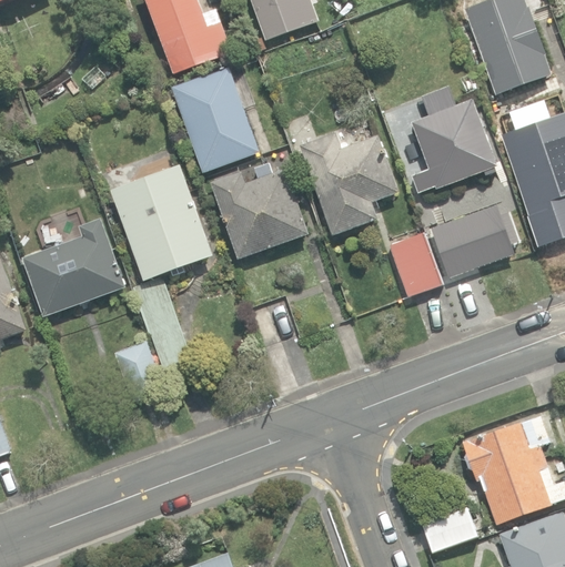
[(144,0),(172,73),(231,52),(219,20),(207,24),(198,0),(144,0)]
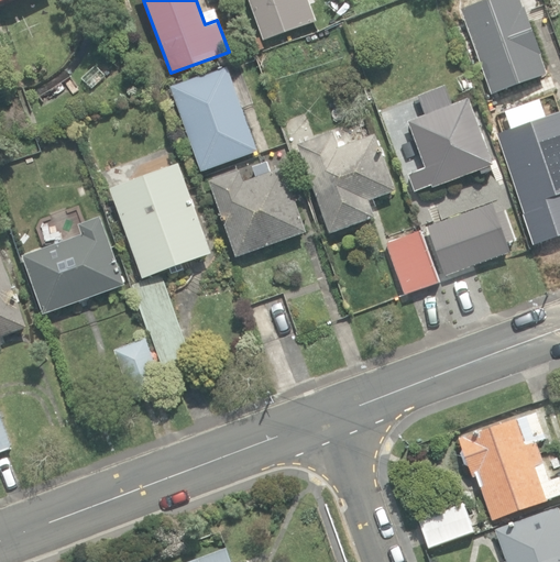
[(246,0),(262,40),(315,20),(307,0),(246,0)]
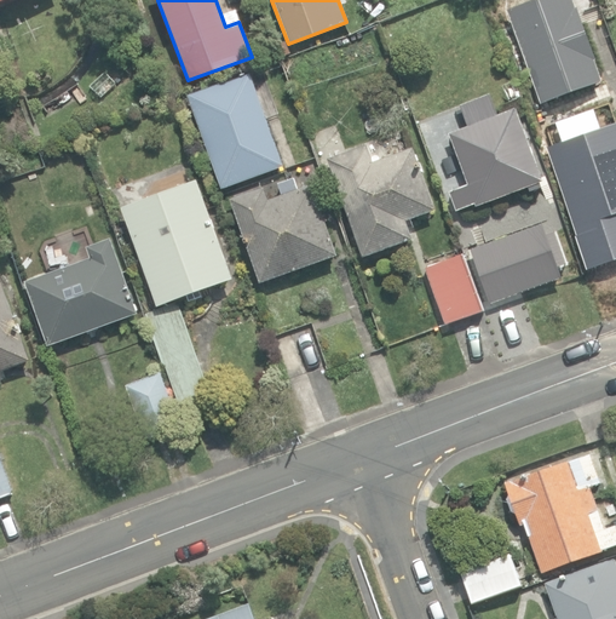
[(531,0),(505,10),(537,103),(597,82),(566,0),(531,0)]
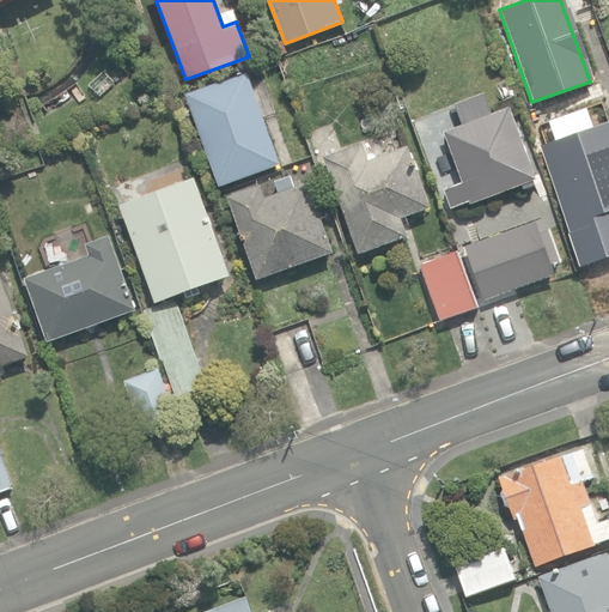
[(244,67),(182,89),(215,181),(278,158),(244,67)]
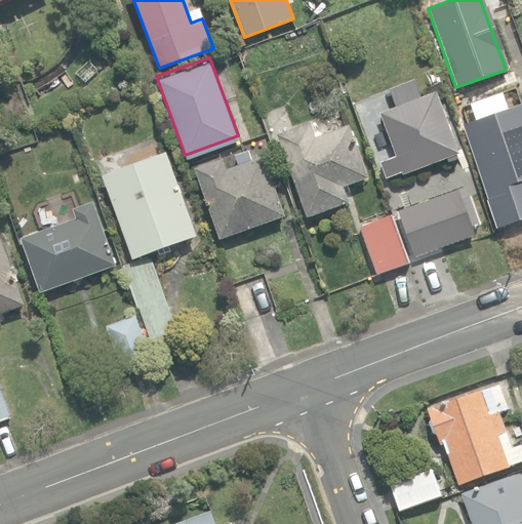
[(377,157),(384,173),(399,168),(400,170),(444,154),(446,158),(456,154),(455,151),(458,150),(435,86),(418,92),(411,75),(387,84),(394,102),(377,108),(393,151),(377,157)]
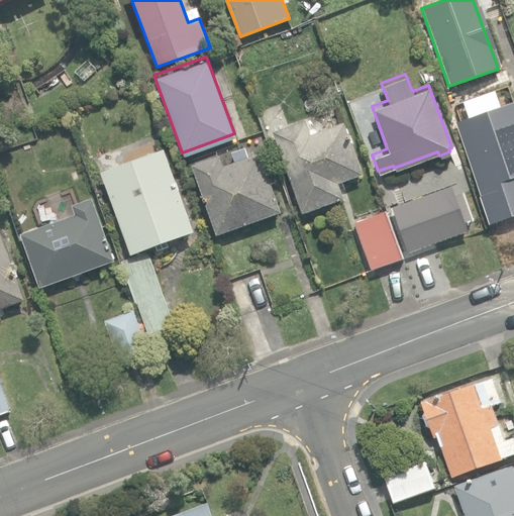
[(513,97),(452,117),(487,220),(513,211),(513,97)]
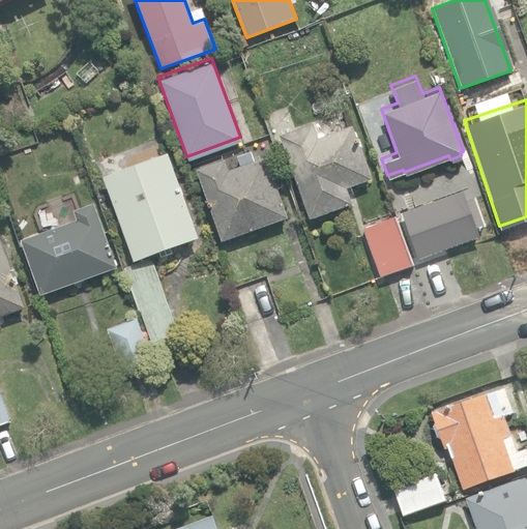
[(279,135),(309,219),(351,204),(345,188),(372,179),(352,125),(318,138),(312,122),(279,135)]
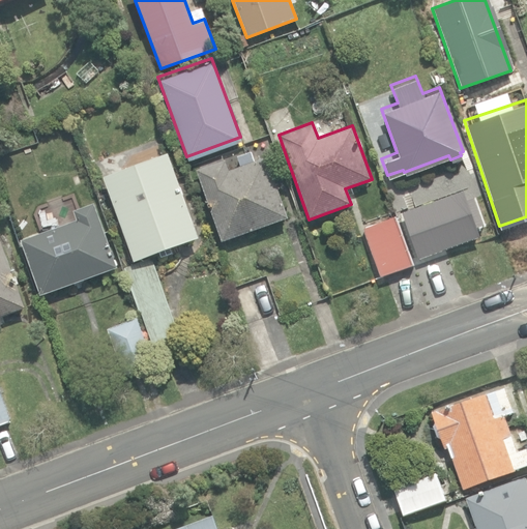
[(222,156),(195,166),(221,236),(285,213),(263,152),(253,156),(249,146),(234,151),(238,162),(226,167),(222,156)]
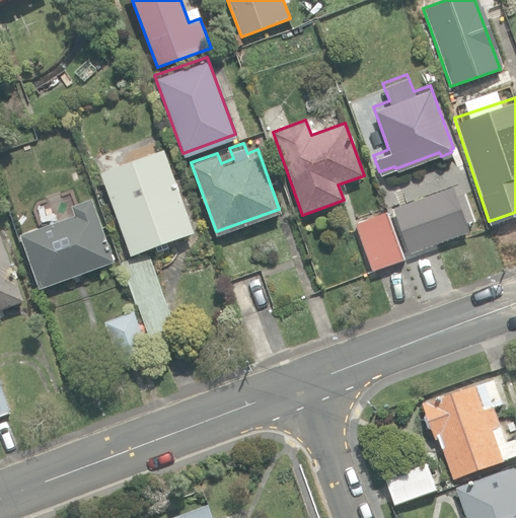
[(100,172),(131,256),(195,233),(164,149),(100,172)]
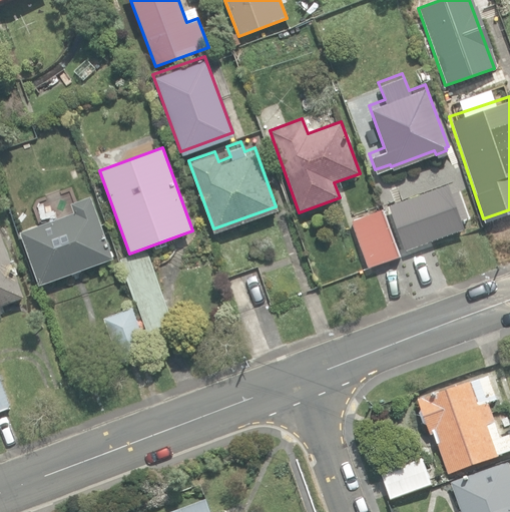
[(387,200),(404,246),(463,224),(447,179),(387,200)]
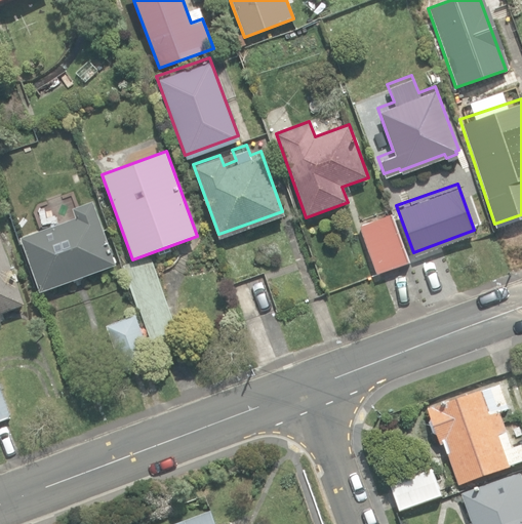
[(19,238),(39,293),(116,265),(93,201),(71,209),(74,217),(19,238)]
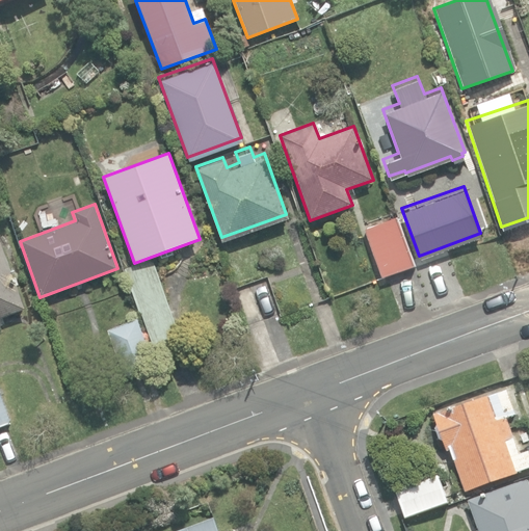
[(363,229),(381,277),(414,266),(395,217),(363,229)]
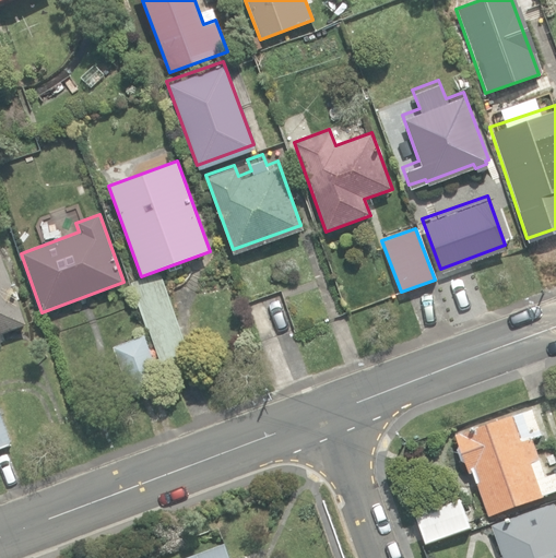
[(0,344),(0,334),(26,324),(0,253),(0,344)]
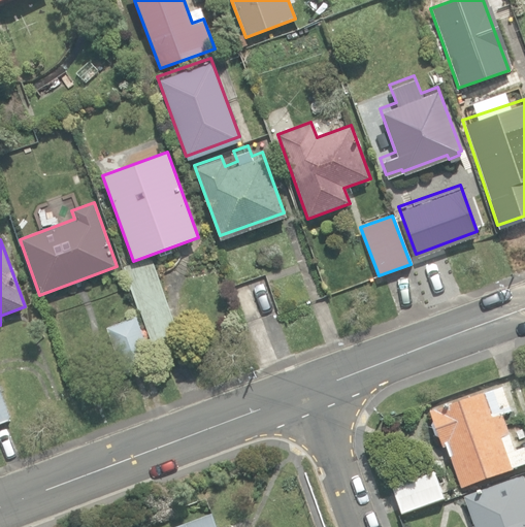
[(123,266),(153,348),(179,338),(150,256),(123,266)]
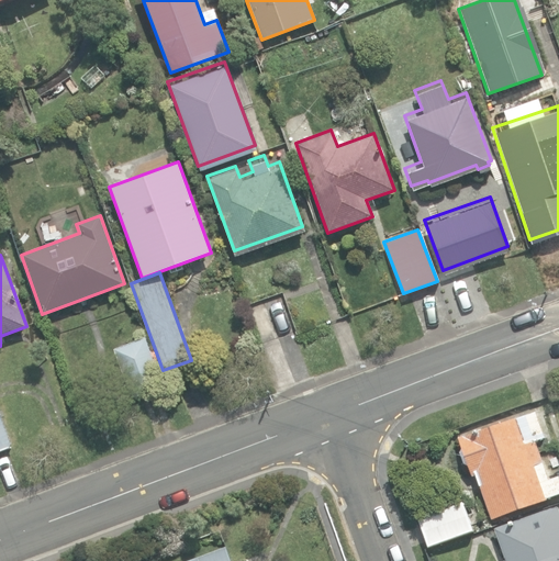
[(113,348),(132,396),(163,384),(145,336),(113,348)]
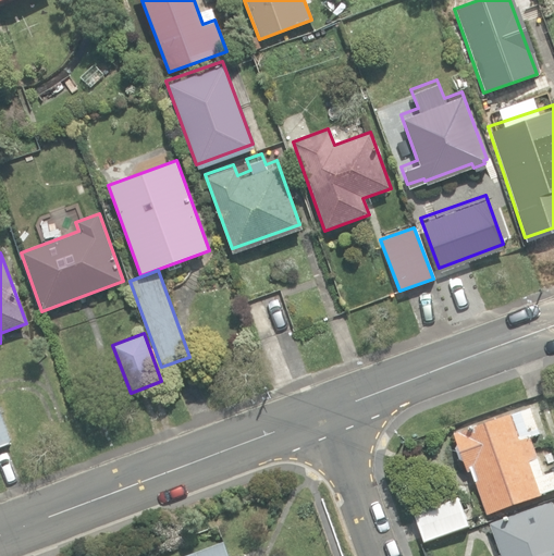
[(470,470),(485,515),(542,496),(541,493),(553,489),(553,474),(553,471),(543,474),(530,435),(538,433),(530,408),(453,433),(465,472),(470,470)]
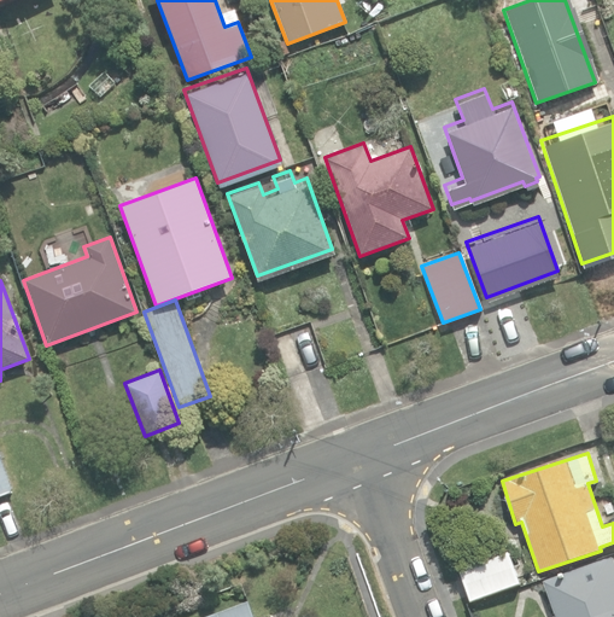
[(0,493),(11,489),(0,459),(0,493)]
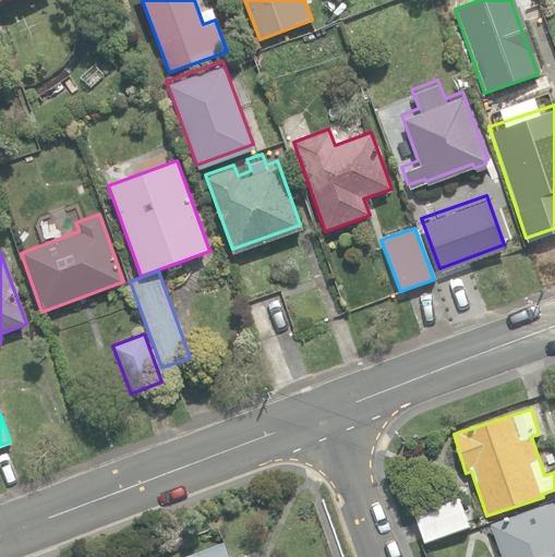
[(415,512),(425,541),(469,527),(460,498),(415,512)]
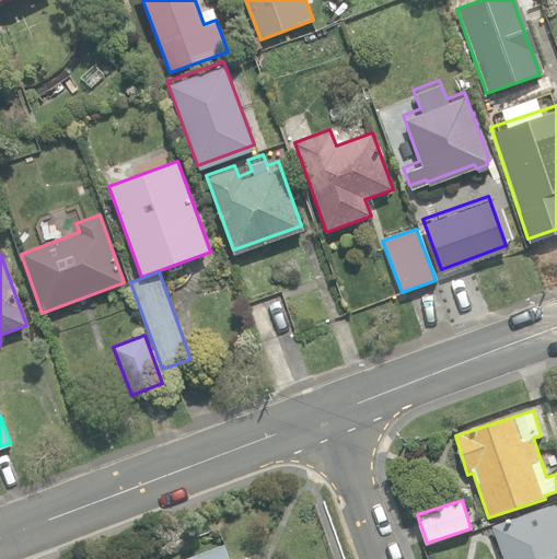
[(556,558),(556,512),(554,504),(492,525),(503,557),(500,558),(499,558),(556,558)]
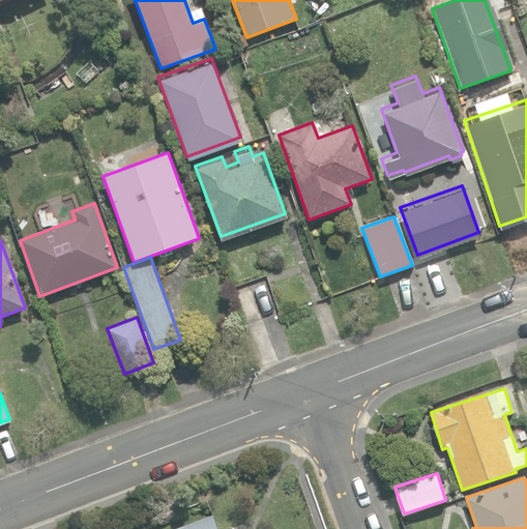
[(218,528),(213,515),(173,528),(218,528)]
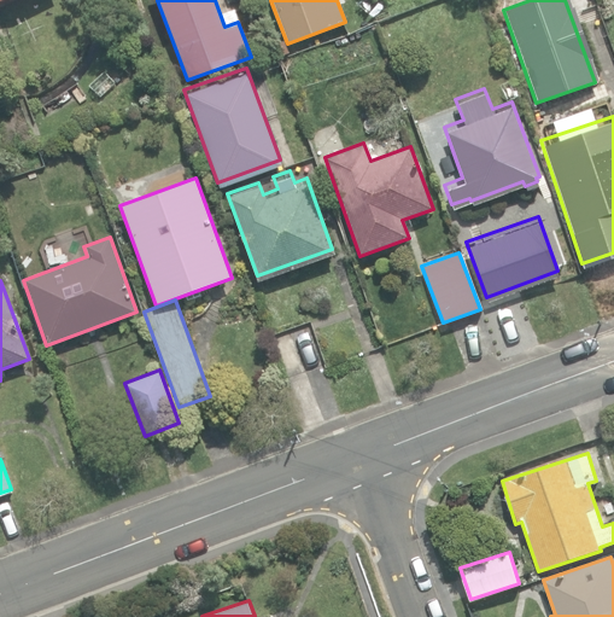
All buildings are outlined.
